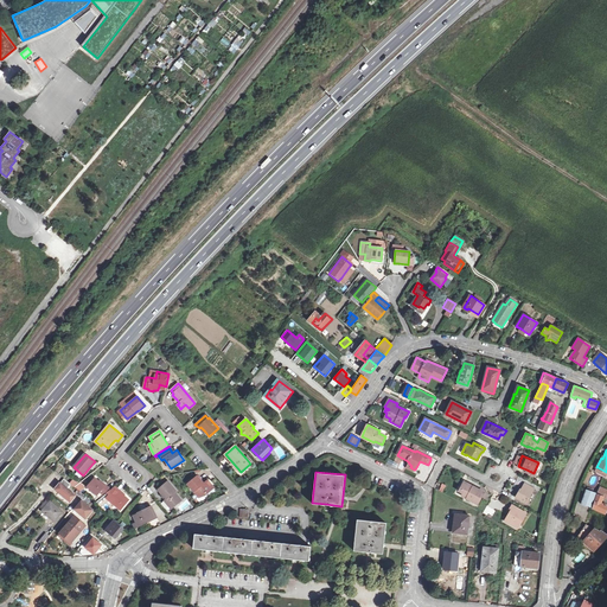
[(205,485),(204,483),(197,475),(187,484),(199,497),(203,493),(206,493),(213,487),(211,484),(209,481),(205,485)]
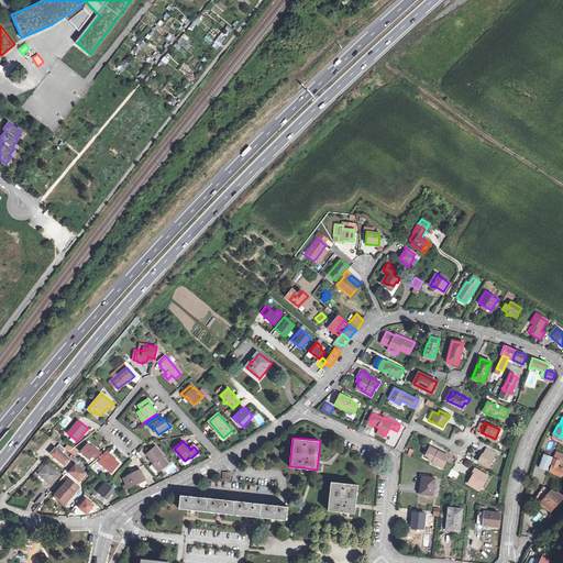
[(56,455),(55,456),(66,465),(70,460),(63,453),(66,449),(59,443),(53,452),(56,455)]
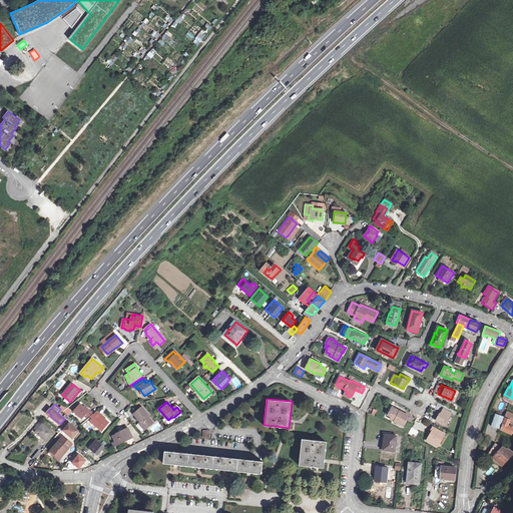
[(88,411),(84,408),(80,404),(74,411),(82,419),(84,416),(87,418),(93,413),(91,411),(89,410),(88,411)]
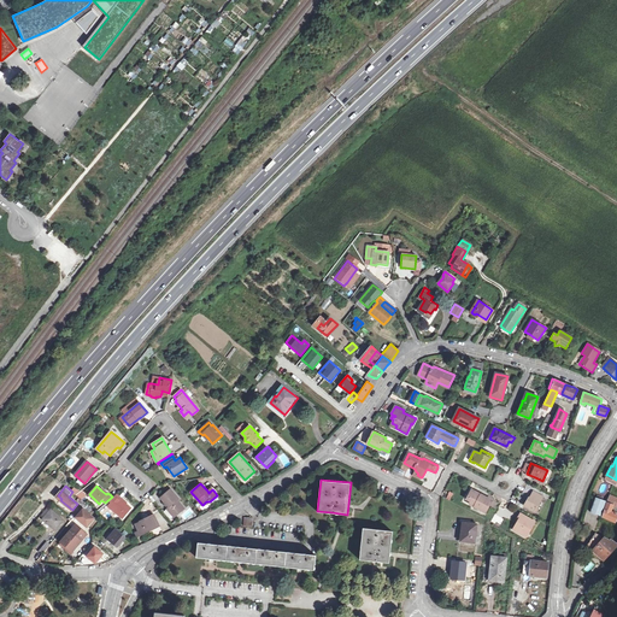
[(166,509),(171,515),(174,513),(176,516),(184,509),(177,500),(178,499),(170,489),(164,495),(160,498),(169,506),(166,509)]
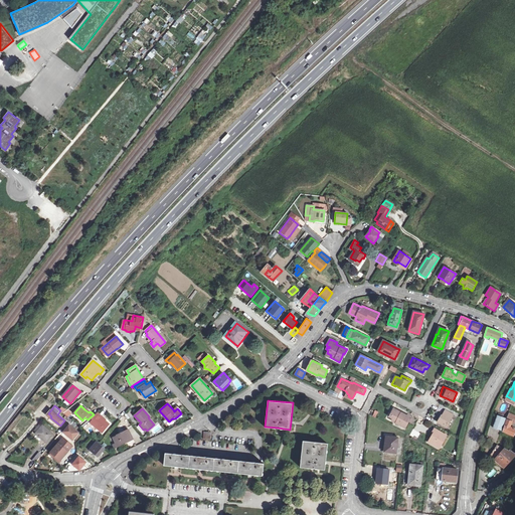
[(396,420),(395,422),(405,427),(410,417),(407,416),(393,409),(389,416),(393,418),(396,420)]
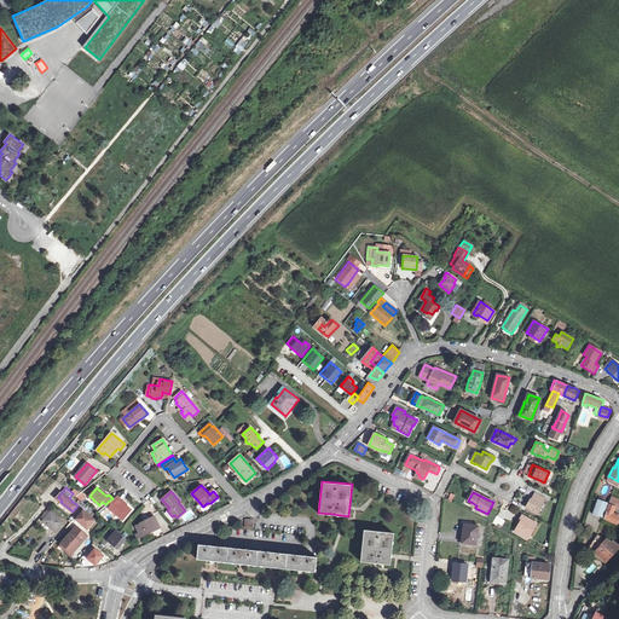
[(526,507),(537,513),(544,498),(534,493),(530,502),(528,502),(527,504),(526,507)]
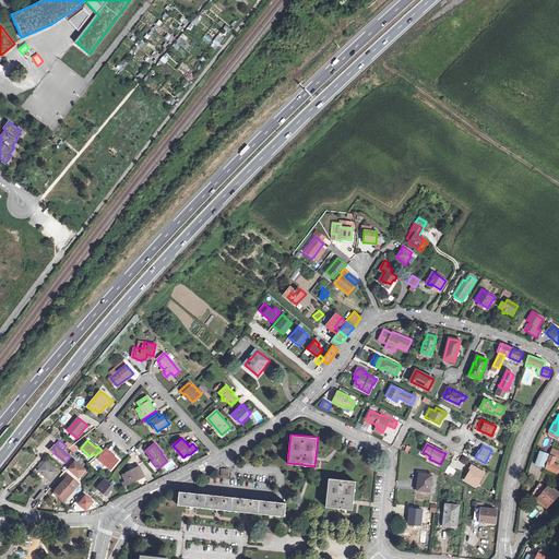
[(109,452),(110,451),(107,448),(99,454),(100,455),(97,459),(107,466),(110,470),(118,461),(114,456),(109,452)]
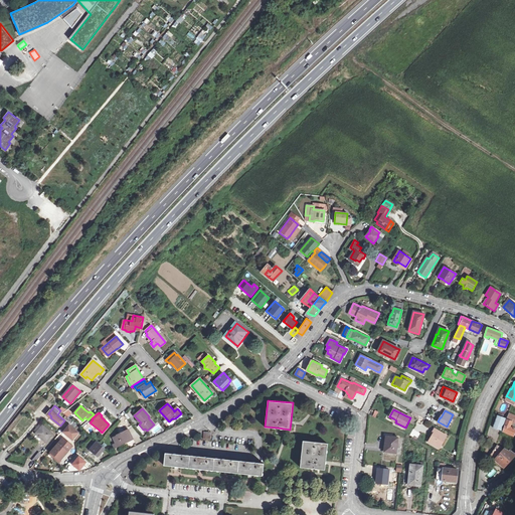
[(509,413),(503,432),(513,437),(514,431),(514,428),(509,427),(511,421),(513,422),(514,415),(509,413)]
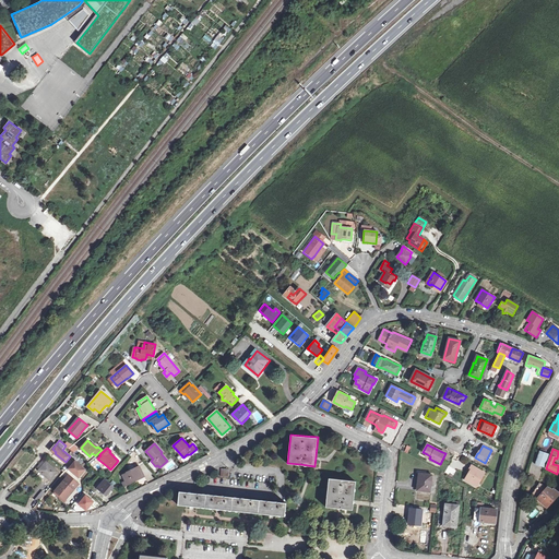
[(546,460),(538,455),(535,464),(543,467),(546,460)]
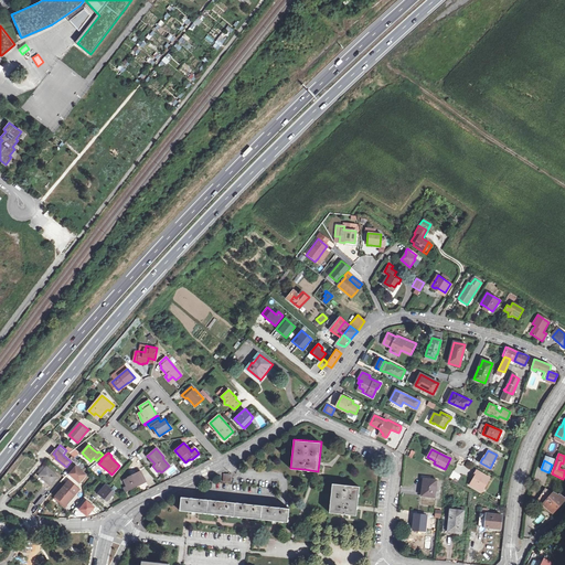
[(46,478),(53,483),(59,476),(46,465),(40,473),(46,478)]
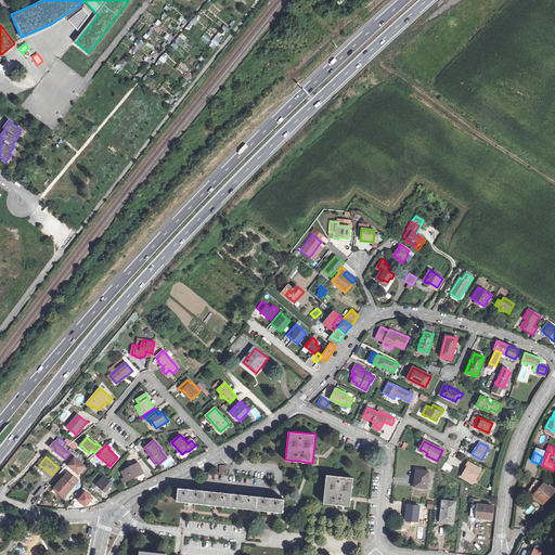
[(86,466),(75,457),(68,465),(79,474),(86,466)]
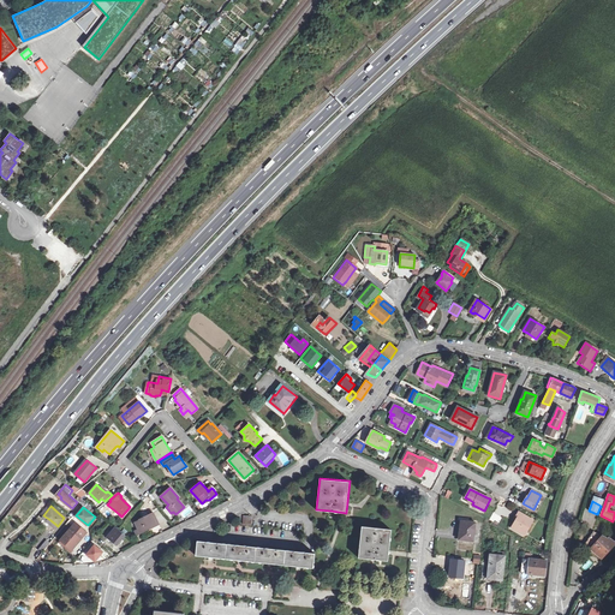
[(512,527),(523,533),(525,529),(527,531),(533,520),(519,511),(518,513),(515,517),(518,517),(512,527)]
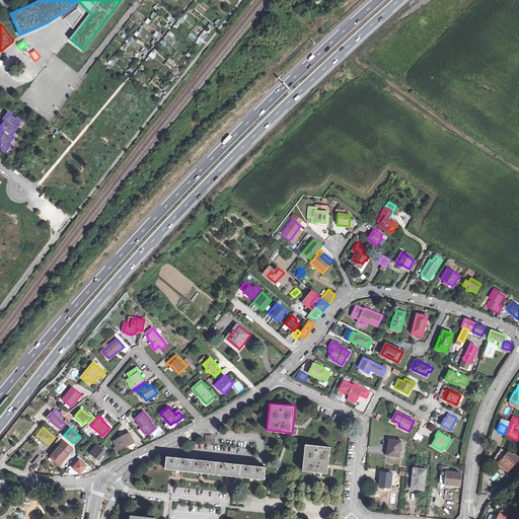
[(118,446),(119,450),(128,446),(127,445),(134,442),(130,433),(127,435),(123,437),(115,441),(118,446)]
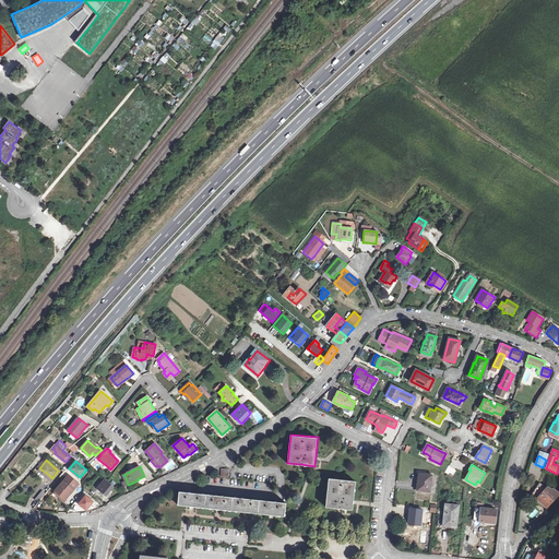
[(415,489),(428,490),(429,474),(415,473),(415,476),(414,478),(416,479),(415,489)]
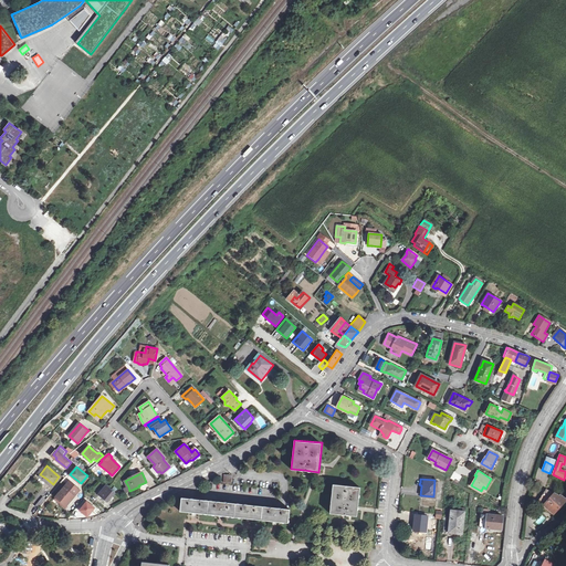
[(66,505),(67,504),(80,490),(70,481),(56,496),(66,505)]
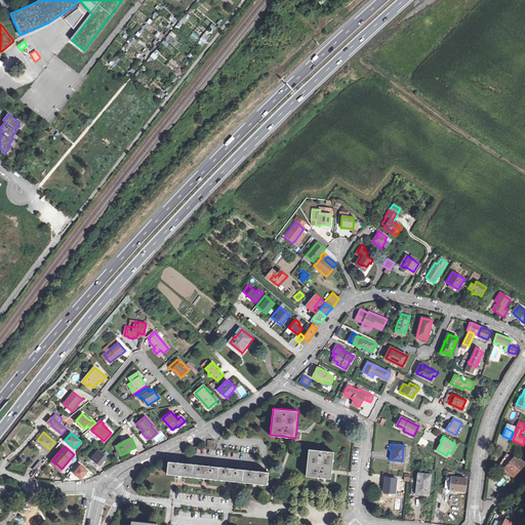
[(318,477),(330,479),(333,451),(309,449),(306,476),(318,477)]
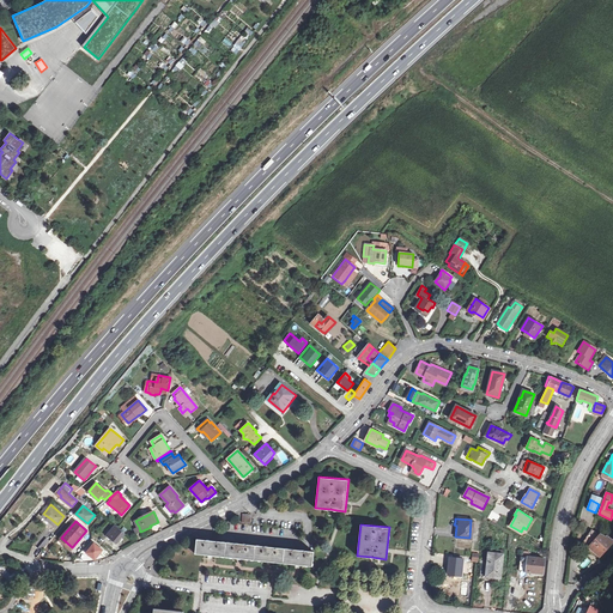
[(108,528),(104,532),(108,535),(113,539),(111,540),(115,544),(116,542),(117,544),(121,540),(126,534),(116,526),(114,528),(113,527),(111,528),(111,529),(111,530),(108,528)]
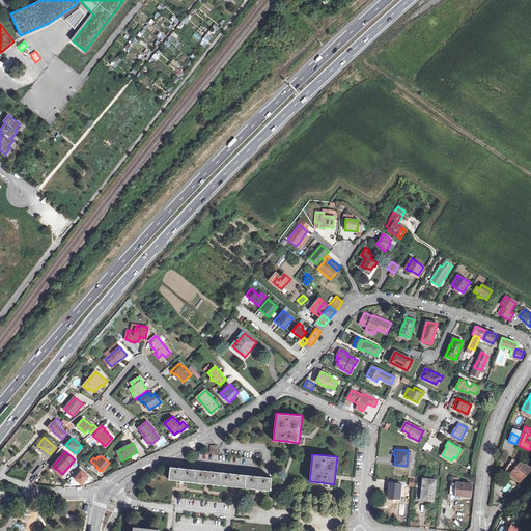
[(520,481),(530,470),(525,466),(524,467),(512,460),(506,467),(505,469),(520,481)]
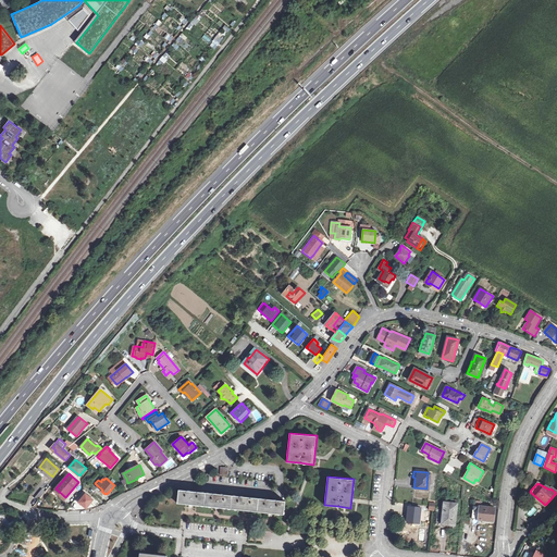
[(39,499),(46,491),(42,489),(36,497),(39,499)]
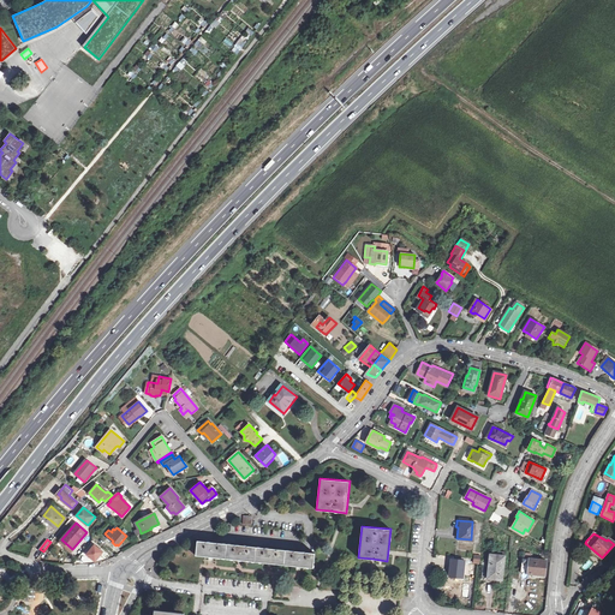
[(76,549),(73,548),(72,549),(61,539),(59,542),(67,549),(72,553),(76,549)]
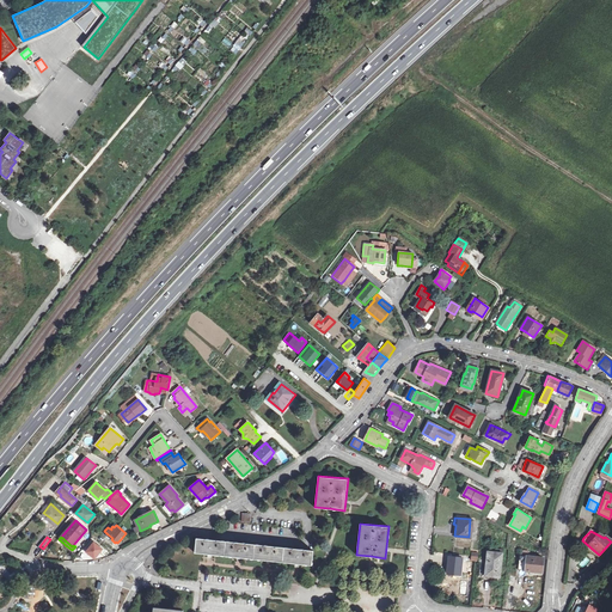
[(298,564),(311,565),(313,551),(199,538),(197,552),(209,554),(239,557),(268,561),(298,564)]
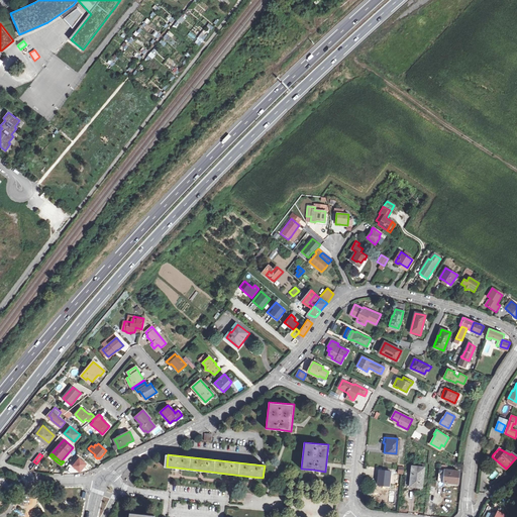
[(80,458),(74,466),(81,472),(87,463),(80,458)]
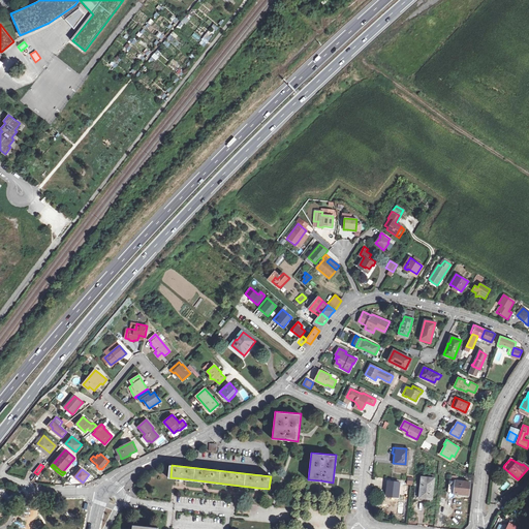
[(422,497),(424,497),(424,495),(429,496),(431,477),(419,476),(416,496),(422,497)]
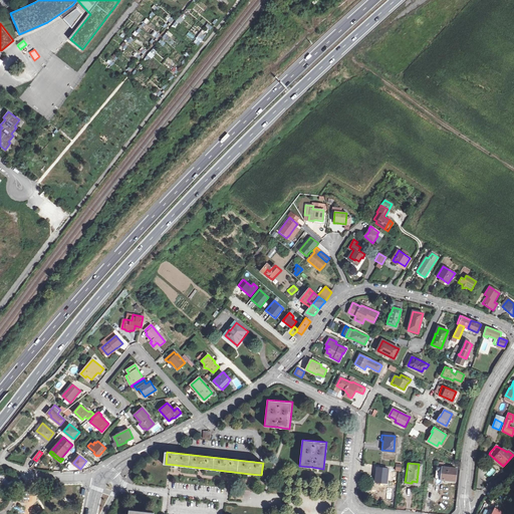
[(387,468),(377,467),(376,471),(374,471),(373,481),(378,482),(384,482),(387,468)]
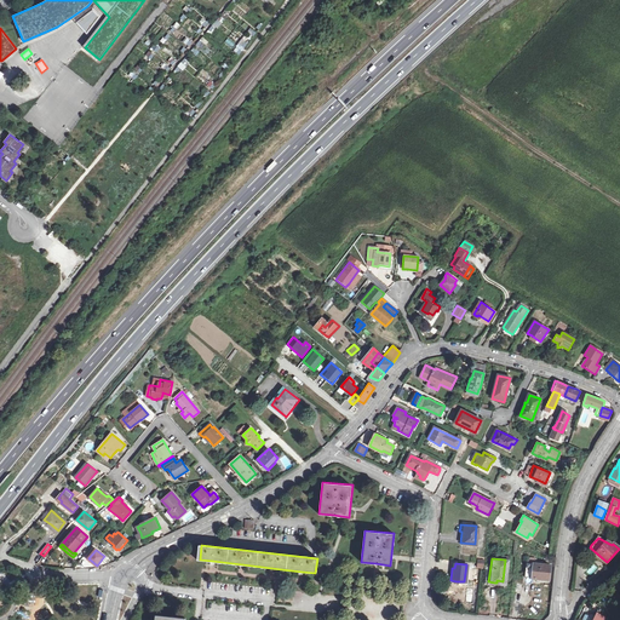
[(530,578),(545,579),(547,566),(523,563),(522,577),(530,578)]
